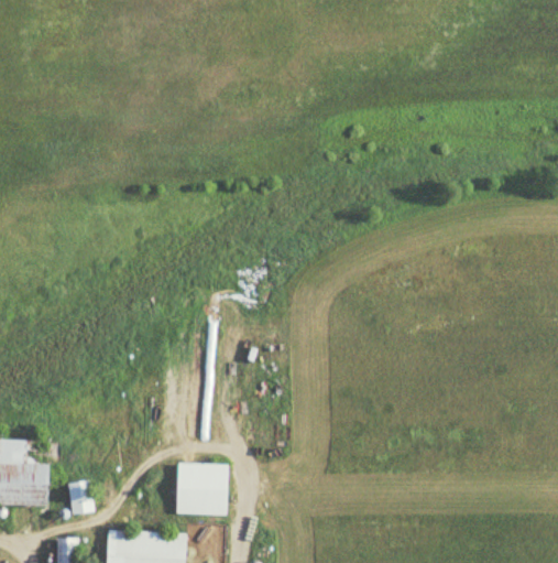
[(0,506),(44,507),(44,439),(0,437),(0,506)]
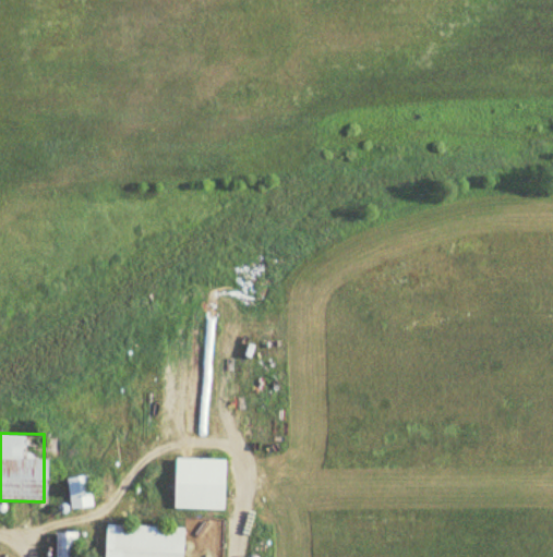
[(225,458),(175,457),(173,508),(225,509),(225,458)]
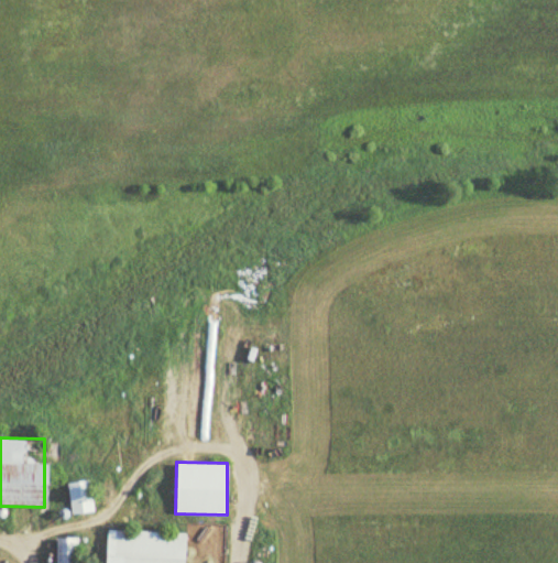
[(69,482),(74,515),(96,511),(91,478),(69,482)]
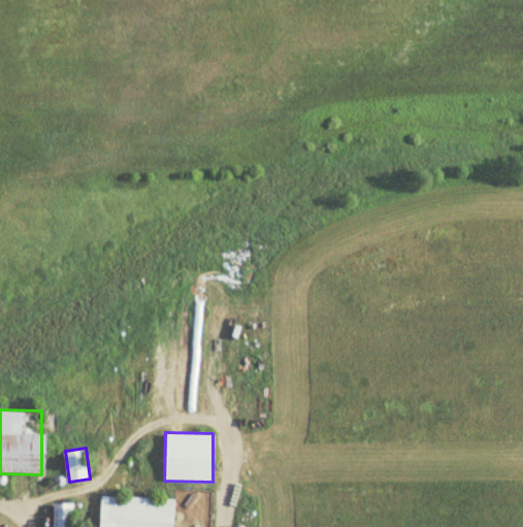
[(173,526),(175,498),(101,495),(99,526),(173,526)]
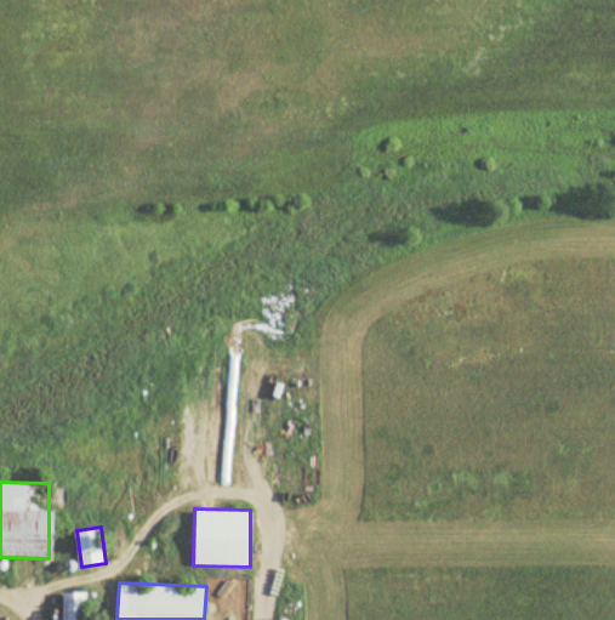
[(89,619),(89,591),(63,591),(62,619),(89,619)]
